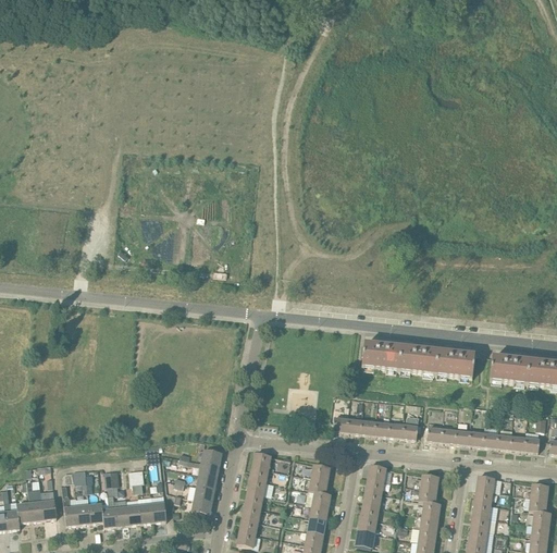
[(398,371),(400,347),(386,346),(386,344),(379,344),(379,345),(363,344),(361,367),(398,371)]
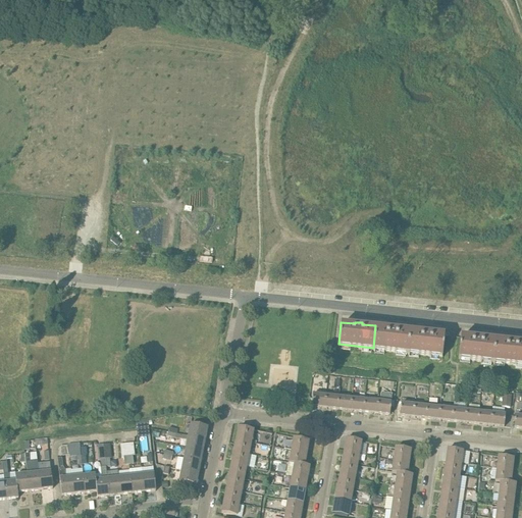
[(388,327),(375,325),(373,348),(407,351),(410,329),(396,327),(397,326),(389,325),(388,327)]
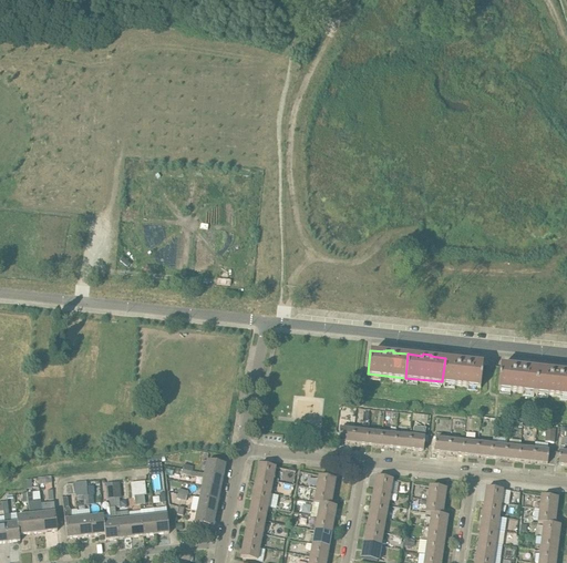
[(445,358),(442,381),(480,386),(483,361),(467,360),(467,359),(460,358),(460,359),(445,358)]
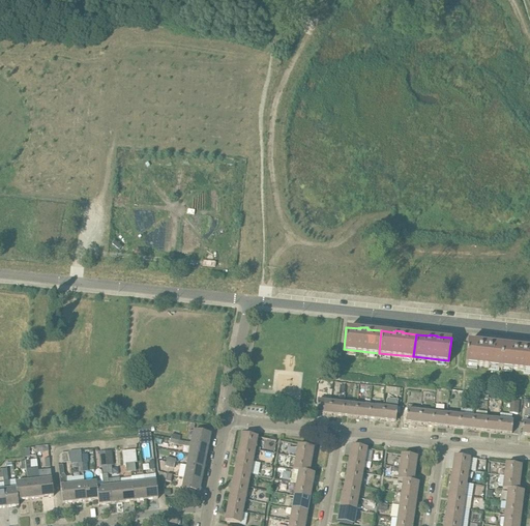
[(501,366),(503,344),(489,342),(489,341),(481,340),(481,342),(467,340),(465,362),(501,366)]
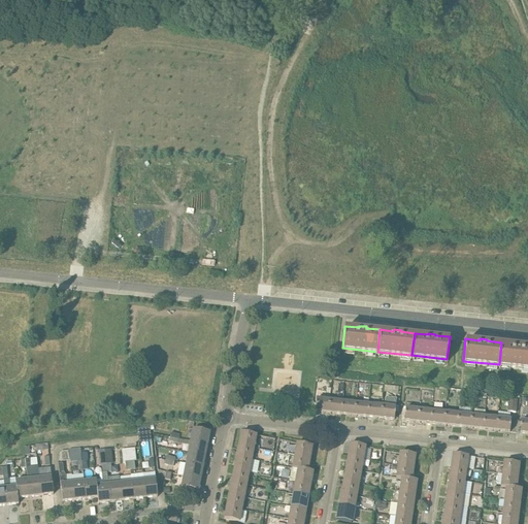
[(515,344),(501,342),(499,364),(527,367),(527,345),(522,345),(522,344),(515,342),(515,344)]
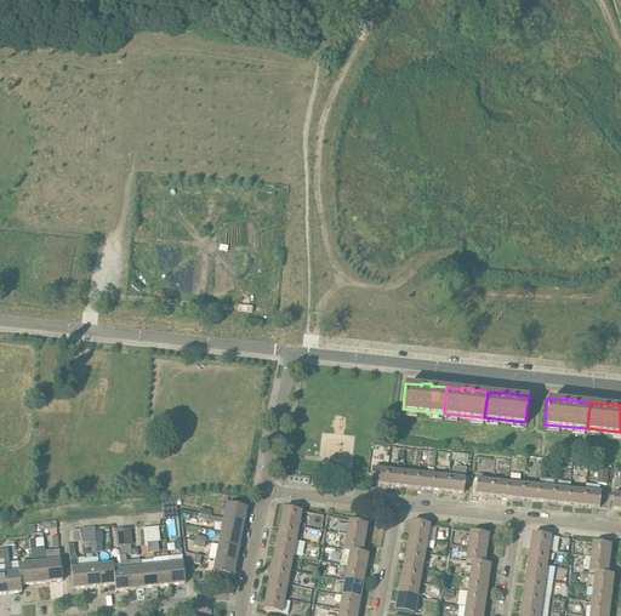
[(417,485),(419,471),(415,471),(416,461),(404,460),(403,468),(402,483),(417,485)]
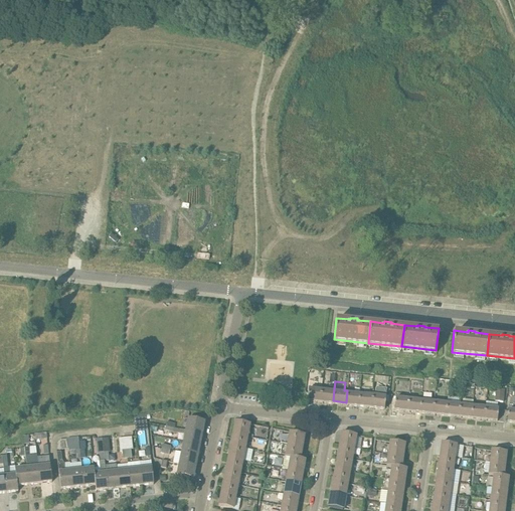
[(375,393),(372,392),(371,404),(384,406),(385,394),(386,385),(376,384),(375,393)]
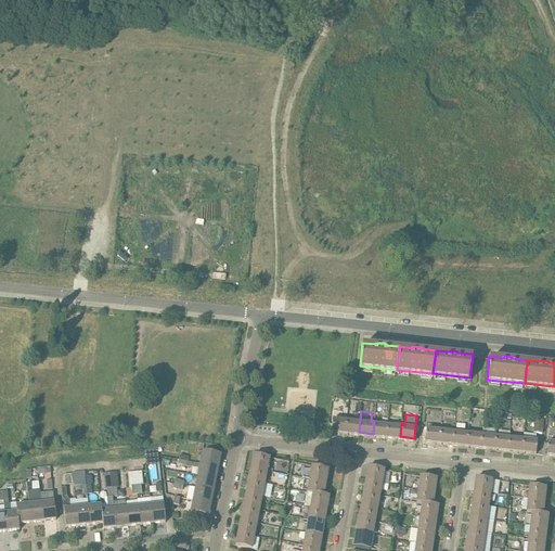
[(345,431),(347,418),(332,417),(331,428),(345,431)]
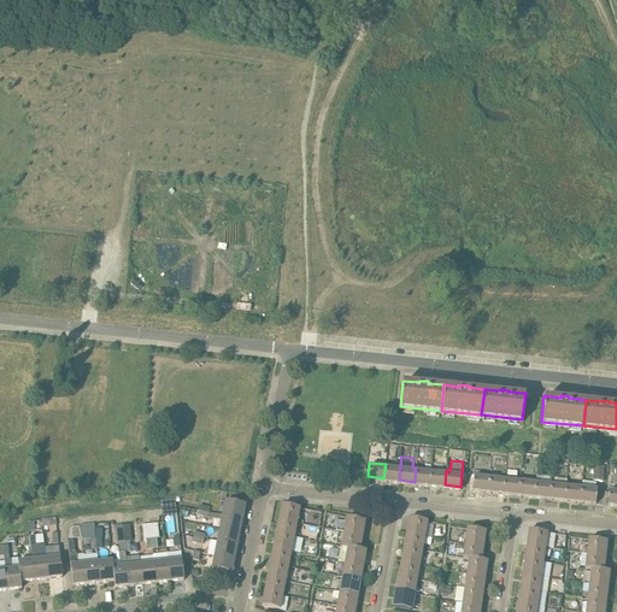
[(603,478),(605,464),(594,463),(592,476),(603,478)]
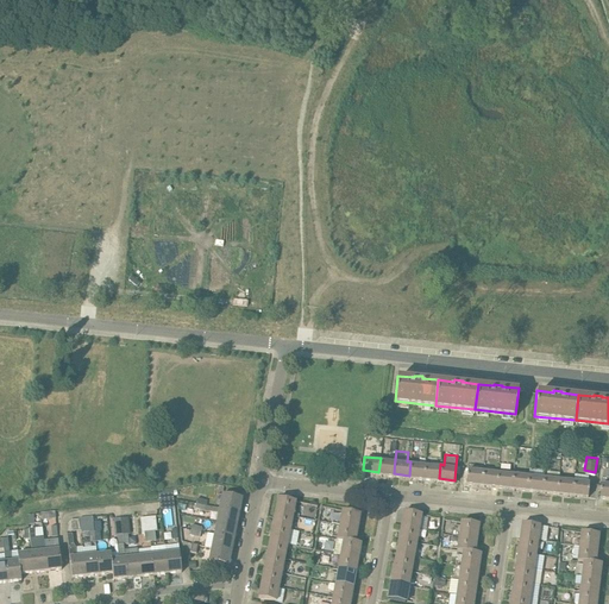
[(394,473),(395,459),(381,458),(378,472),(394,473)]
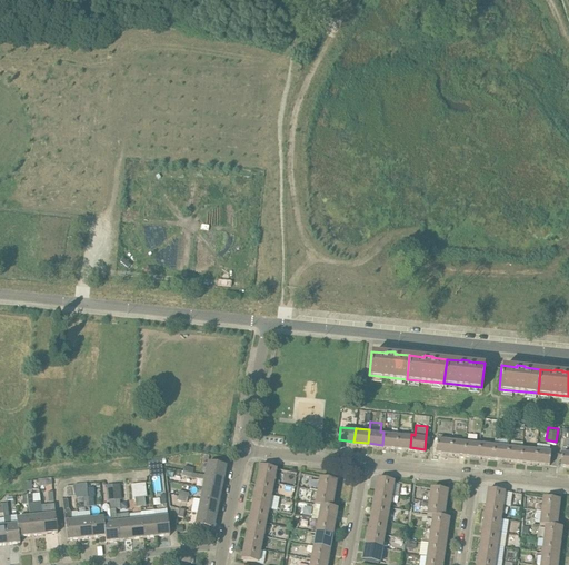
[(396,446),(397,433),(383,432),(382,445),(396,446)]
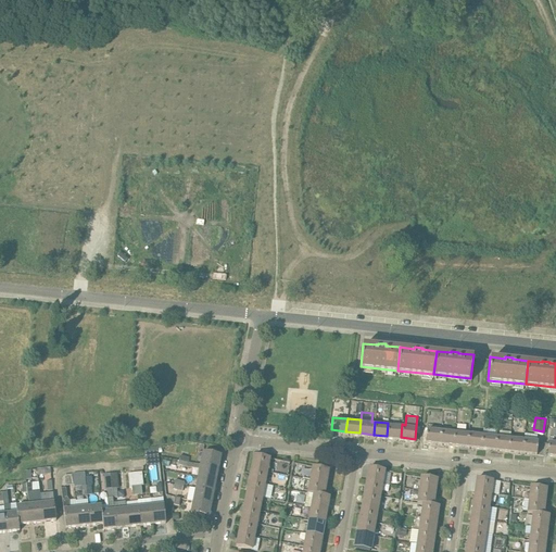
[(401,437),(402,424),(388,423),(387,436),(401,437)]
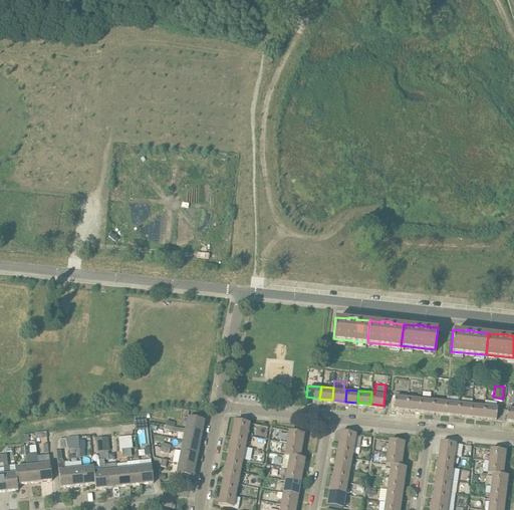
[(407,408),(408,396),(395,395),(394,407),(407,408)]
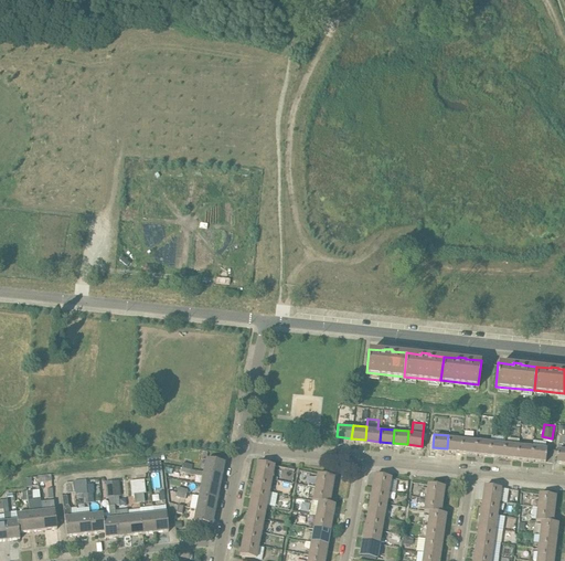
[(516,456),(519,443),(519,436),(505,434),(504,442),(503,454),(516,456)]
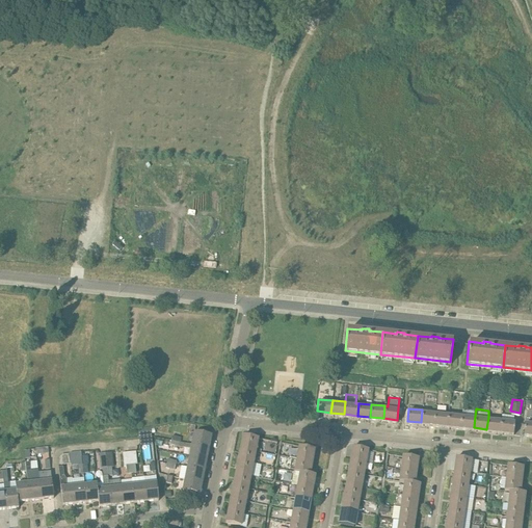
[(434,423),(435,412),(422,410),(421,422),(434,423)]
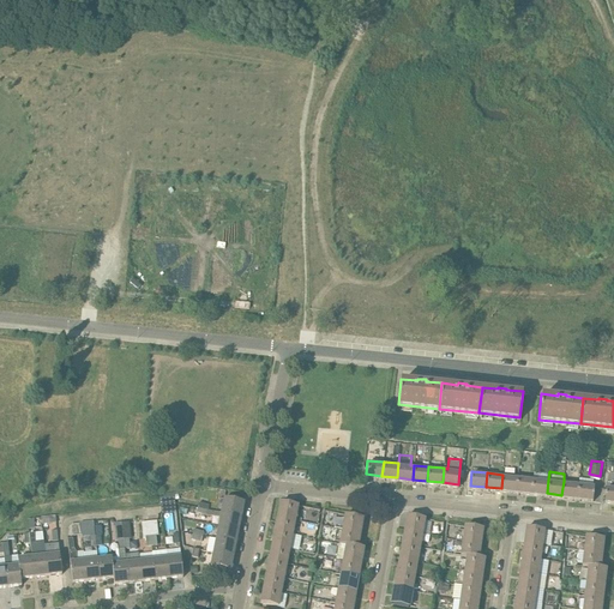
[(516,490),(518,476),(503,475),(501,488),(516,490)]
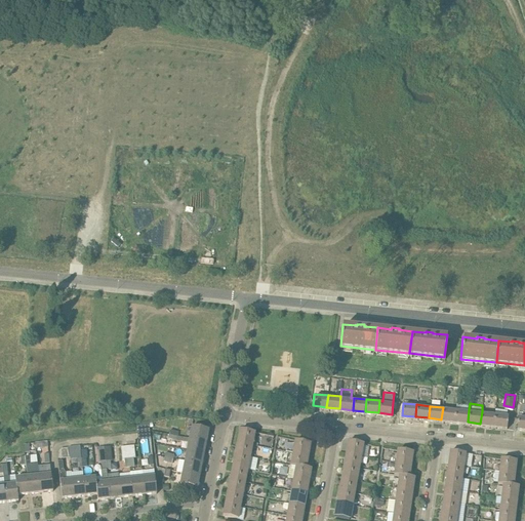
[(454,421),(455,408),(443,407),(441,419),(454,421)]
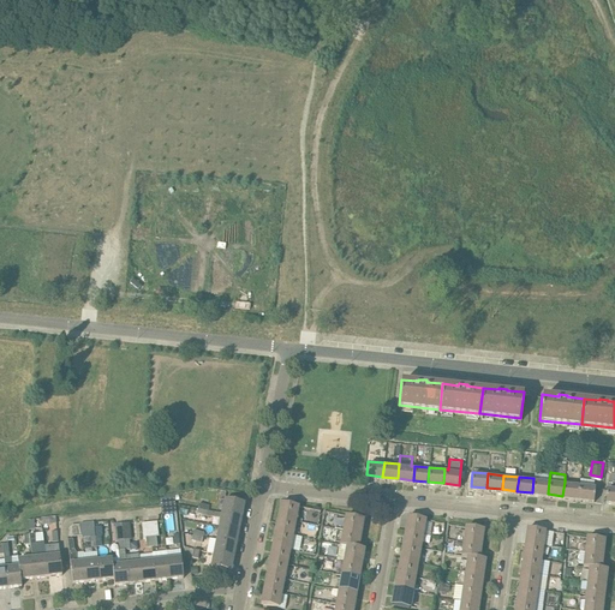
[(548,494),(549,480),(533,478),(532,492),(548,494)]
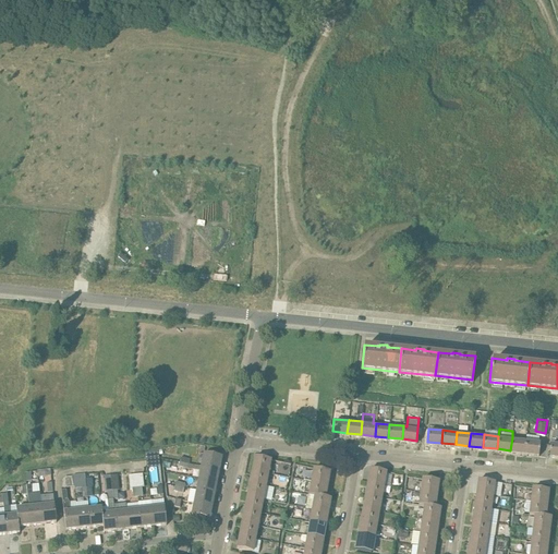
[(524,452),(525,438),(512,437),(510,450),(524,452)]
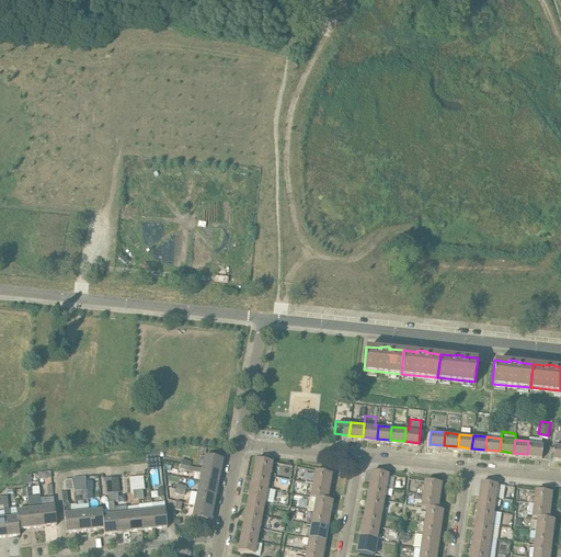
[(528,441),(527,454),(541,456),(544,443),(528,441)]
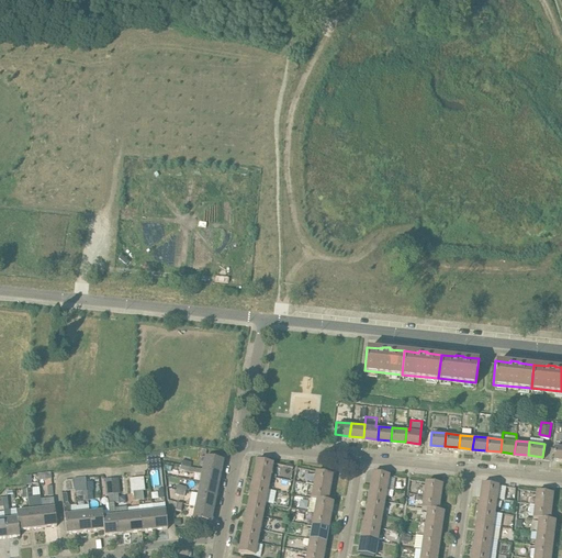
[(160,457),(159,455),(159,450),(159,449),(146,453),(147,458),(160,457)]
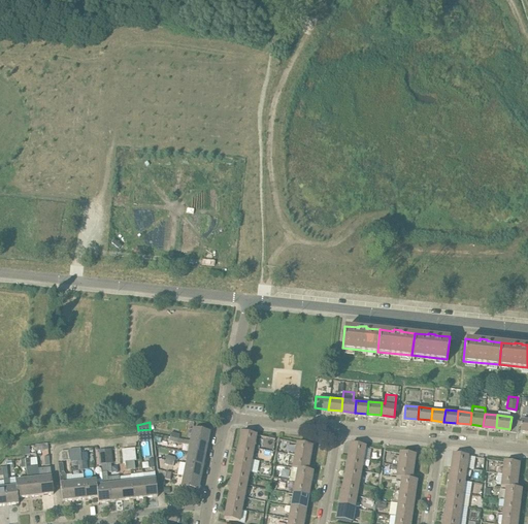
[(193,426),(191,437),(207,440),(210,429),(193,426)]
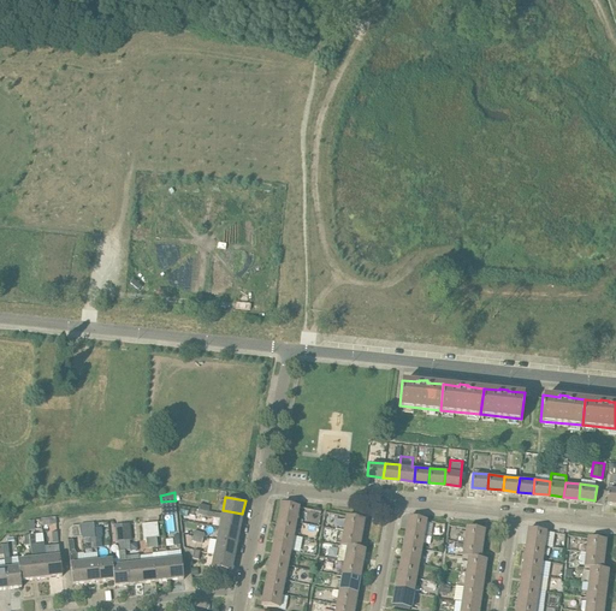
[(282,500),(279,515),(296,518),(298,504),(282,500)]
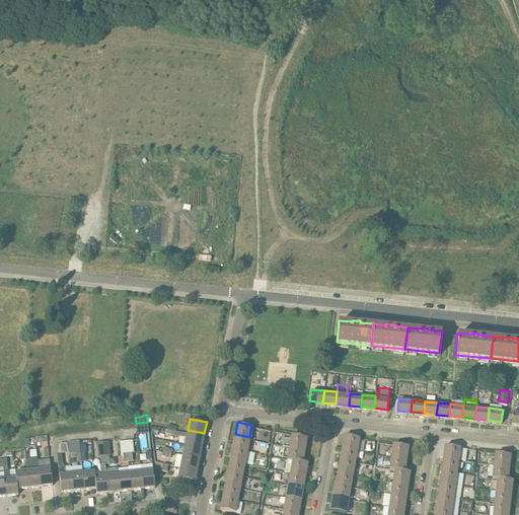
[(204,433),(188,430),(186,442),(202,445),(204,433)]
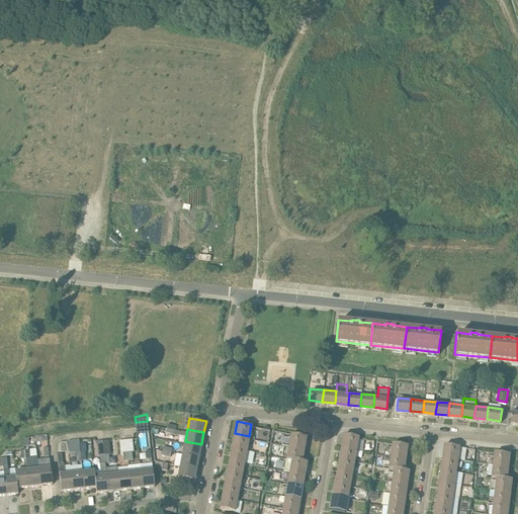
[(289,443),(304,446),(307,434),(291,431),(289,443)]
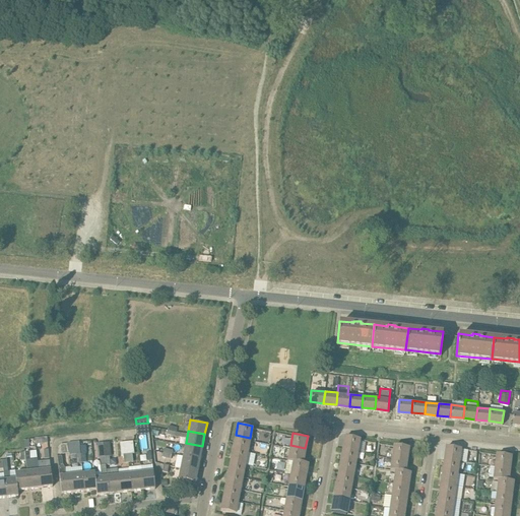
[(345,434),(342,446),(358,449),(360,437),(345,434)]
